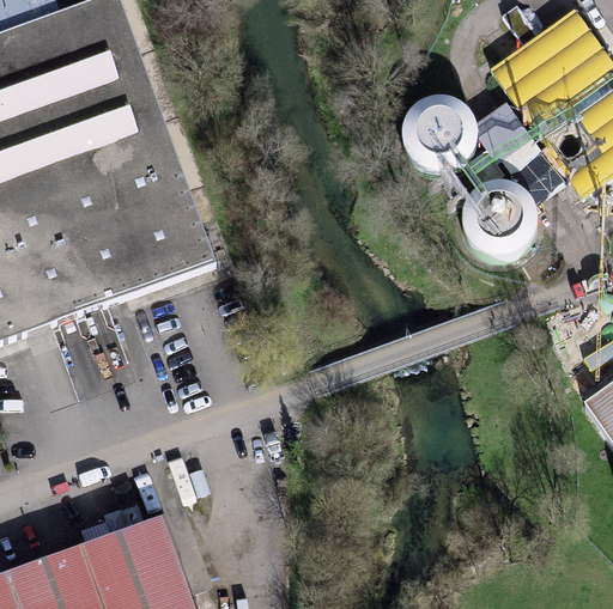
[(107,0),(0,38),(0,339),(214,262),(119,0),(107,0)]
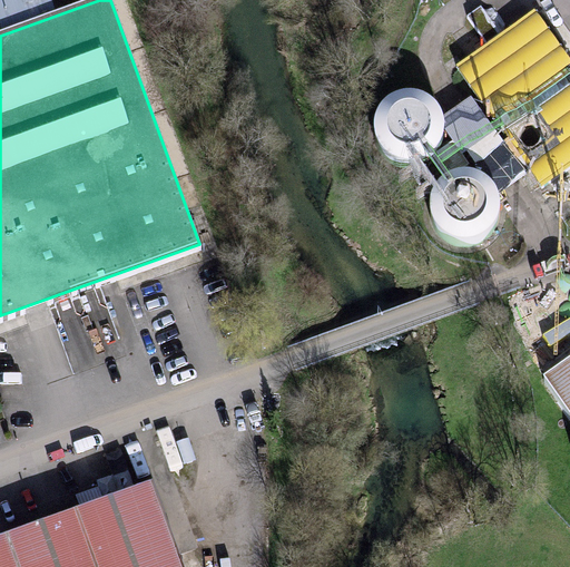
[(500,30),(480,2),(467,11),(487,40),(500,30)]
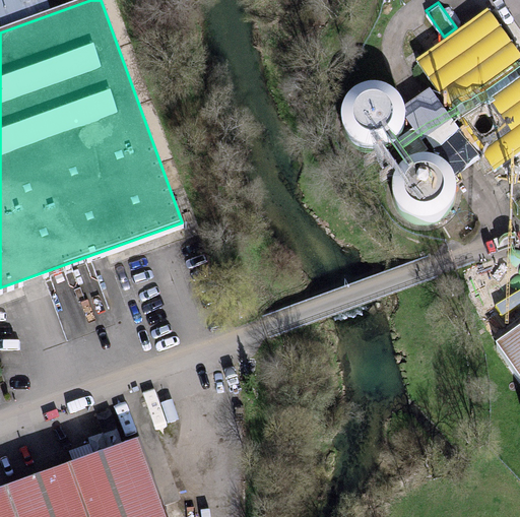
[(519,51),(489,6),(414,58),(480,155),(493,169),(519,148),(519,65),(516,59),(519,55),(519,51)]
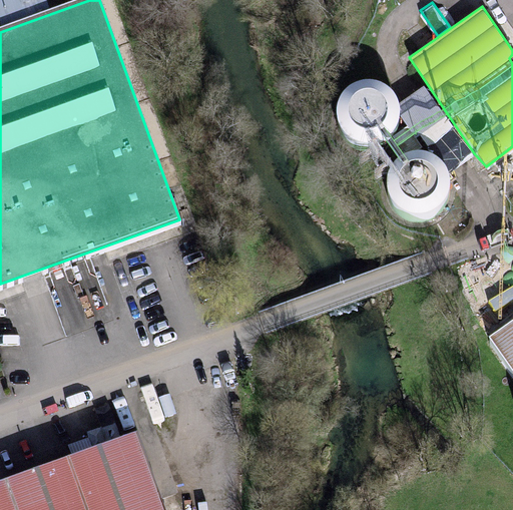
[(338,125),(344,134),(352,140),(363,144),(373,143),(383,140),(391,133),(397,124),(400,114),(399,103),(394,94),(387,86),(377,81),(367,79),(356,81),(347,86),(340,94),(336,104),(335,115),(338,125)]
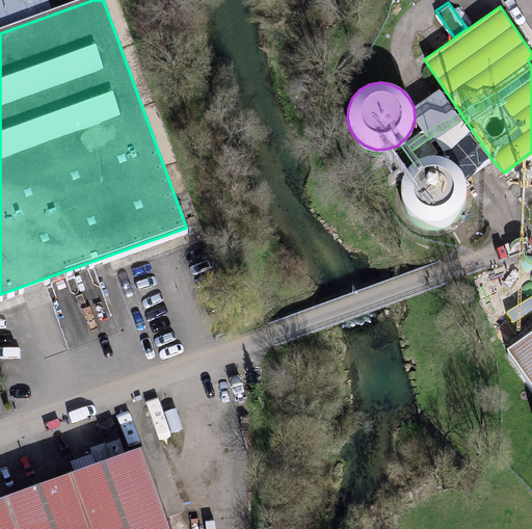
[(476,169),(491,159),(463,120),(449,128),(439,134),(464,177),(476,169)]
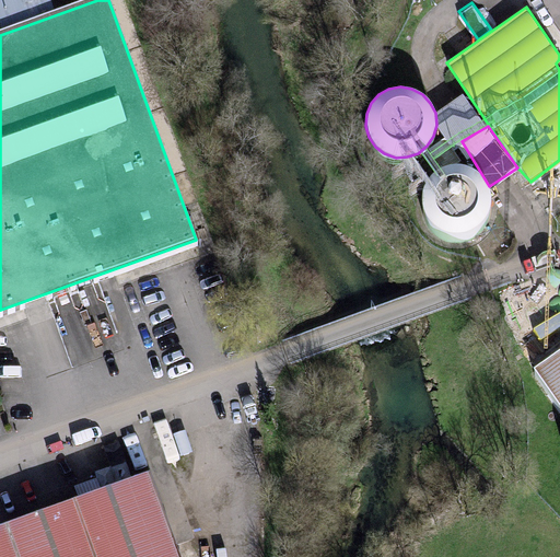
[(445,135),(427,146),(442,166),(457,157),(445,135)]
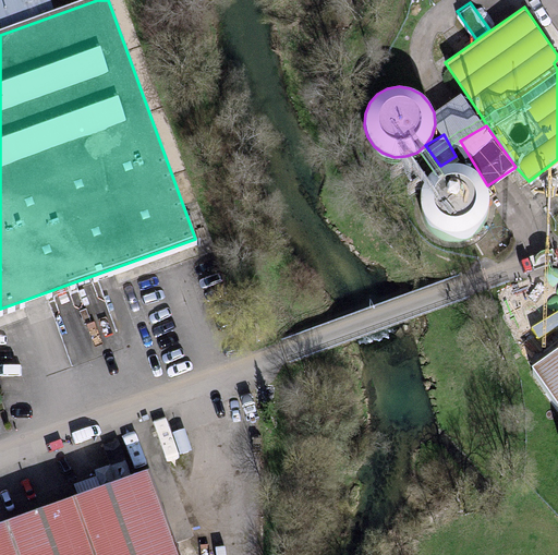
[(431,225),(440,231),(451,233),(462,233),(472,229),(481,222),(486,213),(489,203),(488,192),(484,181),(477,173),(469,167),(457,165),(445,166),(434,171),(425,180),(421,191),(420,203),(423,215),(431,225)]
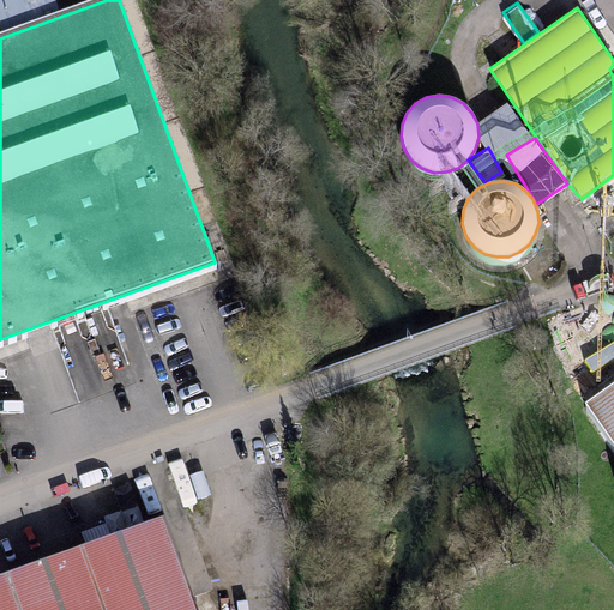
[(613,380),(587,402),(613,440),(613,380)]
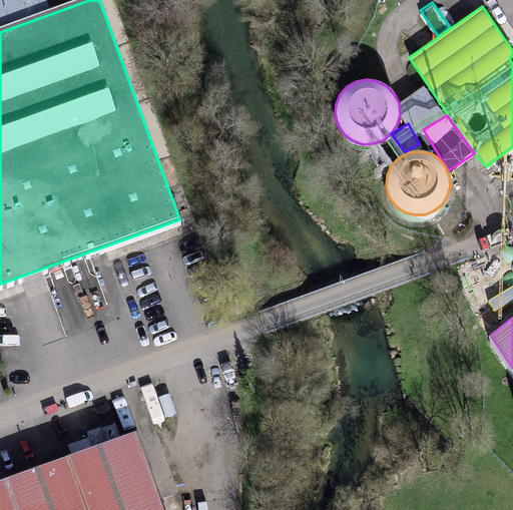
[(0,509),(163,509),(134,430),(0,478),(0,509)]
